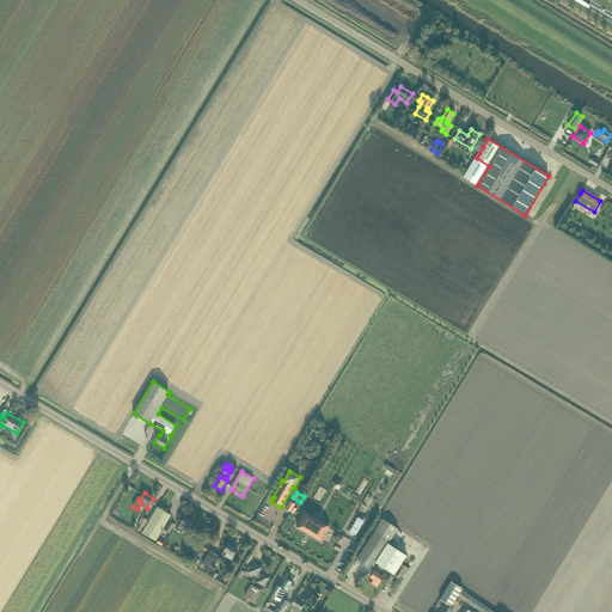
[(172,515),(158,507),(142,533),(155,542),(172,515)]
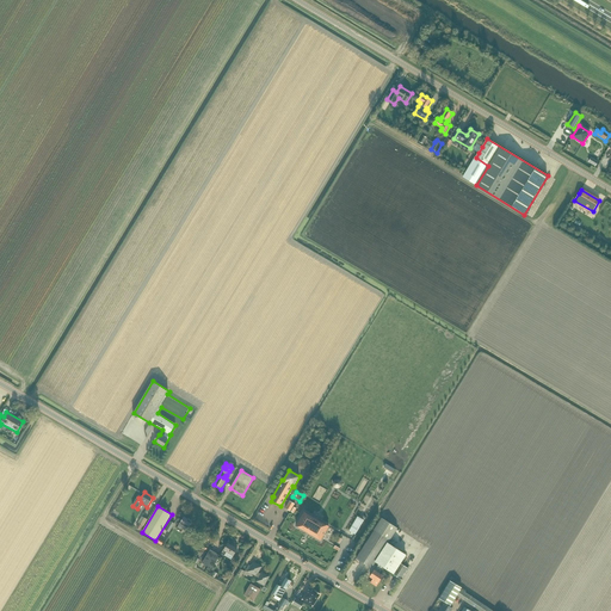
[(328,526),(304,512),(296,525),(321,541),(328,526)]
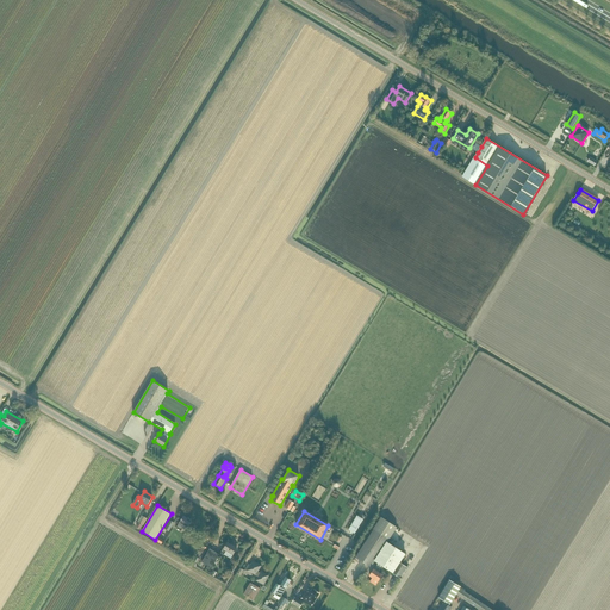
[(360,534),(368,517),(361,514),(353,530),(360,534)]
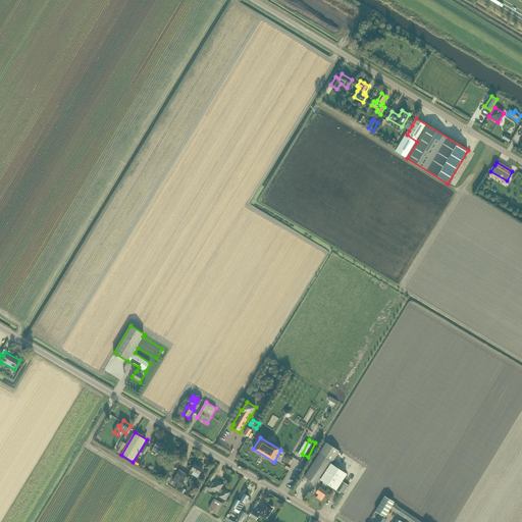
[(121,440),(118,447),(123,450),(126,444),(121,440)]
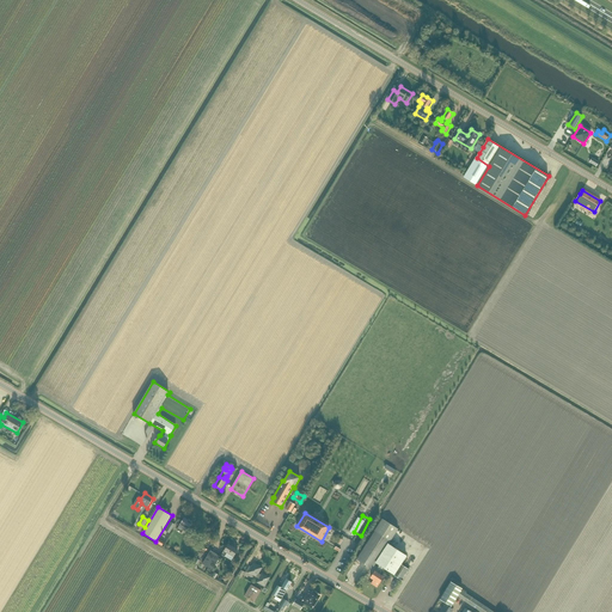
[(193,522),(184,518),(177,530),(182,533),(184,530),(188,532),(193,522)]
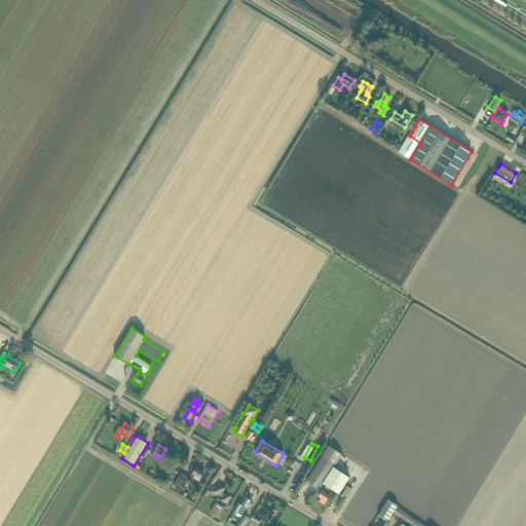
[(351,480),(349,479),(350,478),(335,467),(342,455),(329,446),(322,456),(323,456),(306,481),(321,489),(324,484),(326,486),(323,491),(323,490),(318,496),(322,498),(320,501),(325,504),(330,495),(327,493),(331,489),(338,493),(338,494),(345,498),(351,489),(345,485),(347,486),(351,480)]
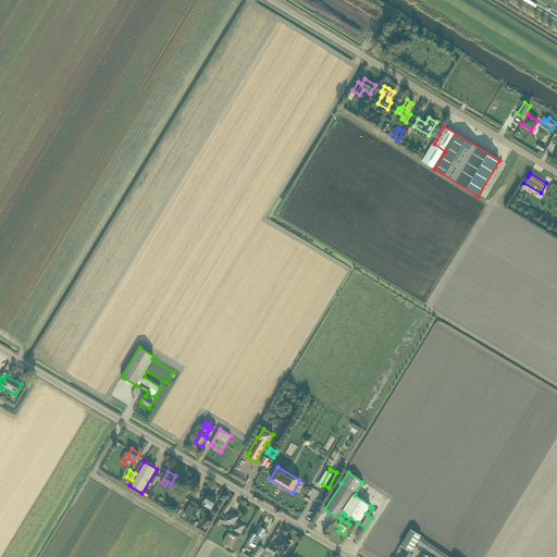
[(155,485),(160,478),(156,474),(150,483),(155,485)]
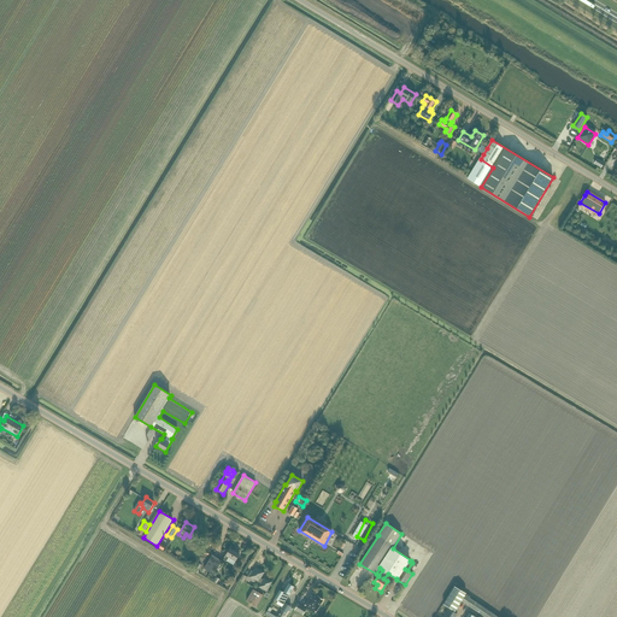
[(240,554),(230,548),(224,559),(227,560),(229,558),(236,562),(240,554)]
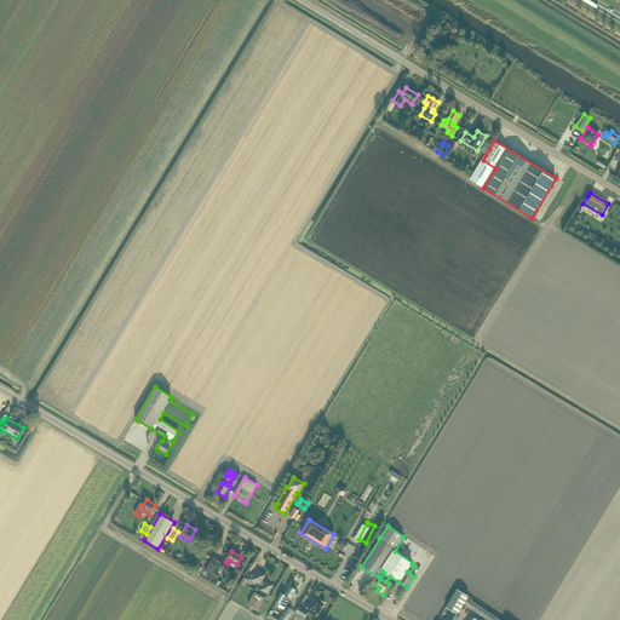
[(206,572),(216,578),(224,564),(213,557),(210,563),(208,562),(208,563),(207,563),(205,567),(207,568),(205,572),(206,572)]
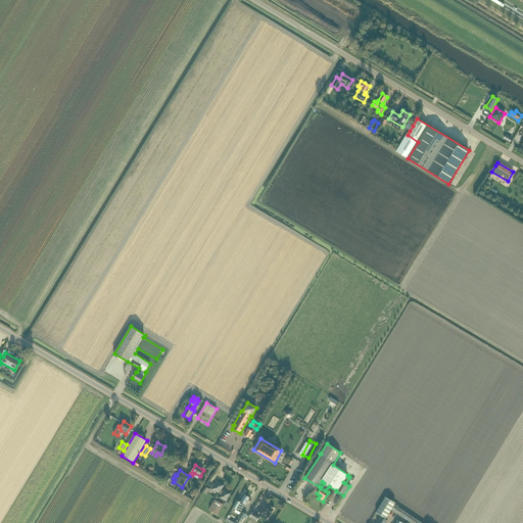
[(222,490),(225,485),(217,480),(215,484),(214,483),(210,488),(217,492),(217,491),(220,493),(222,494),(220,497),(227,502),(231,493),(224,489),(223,491),(222,490)]
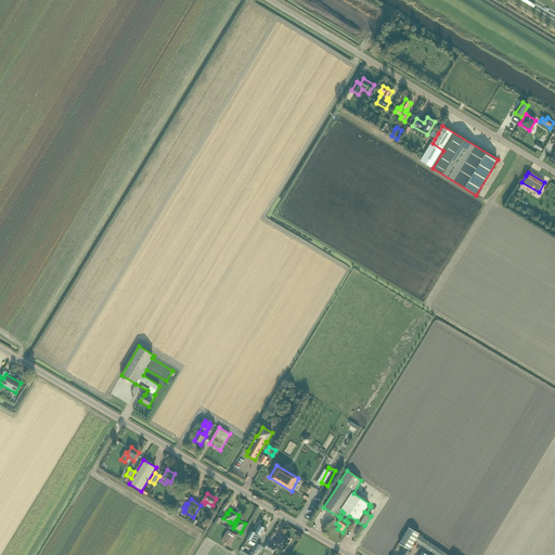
[(265,528),(260,525),(255,533),(260,536),(265,528)]
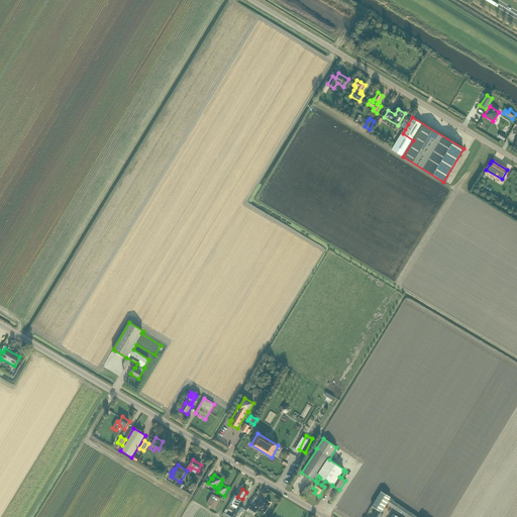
[(417,516),(394,501),(394,500),(392,498),(391,499),(390,499),(391,498),(381,492),(372,506),(382,512),(387,504),(406,516),(417,516)]
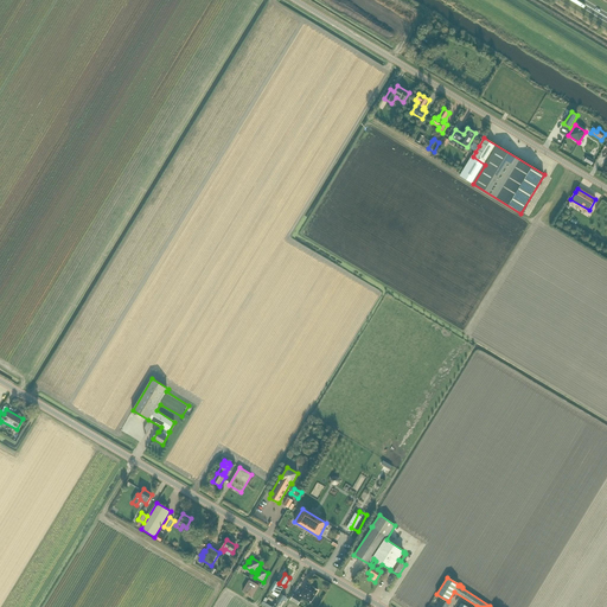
[(253,596),(260,586),(249,580),(243,590),(253,596)]
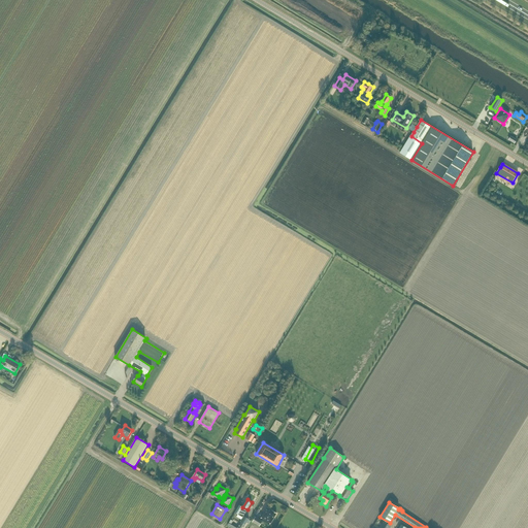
[(242,507),(241,506),(239,505),(235,513),(238,515),(242,517),(248,509),(242,507)]
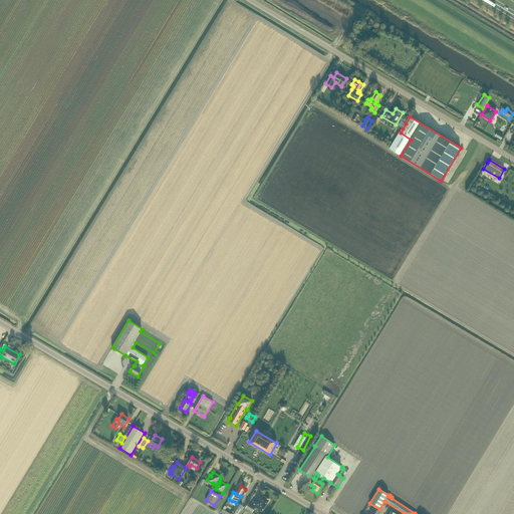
[(254,504),(264,509),(270,500),(265,497),(263,496),(262,497),(260,496),(259,496),(254,504)]
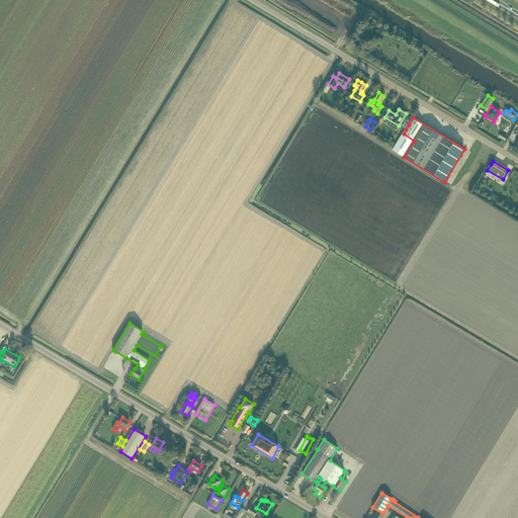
[(239,517),(242,513),(245,509),(240,506),(239,507),(237,510),(236,512),(237,512),(233,517),(239,517)]
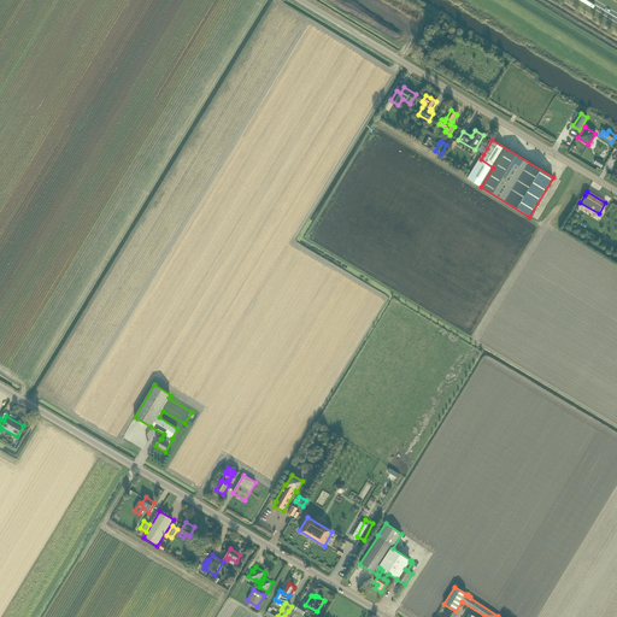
[(304,615),(307,609),(299,604),(295,610),(304,615)]
